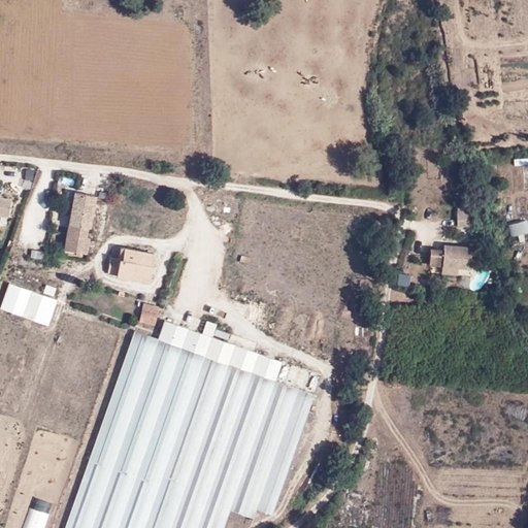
[(28,169),(8,165),(5,177),(26,180),(28,169)]
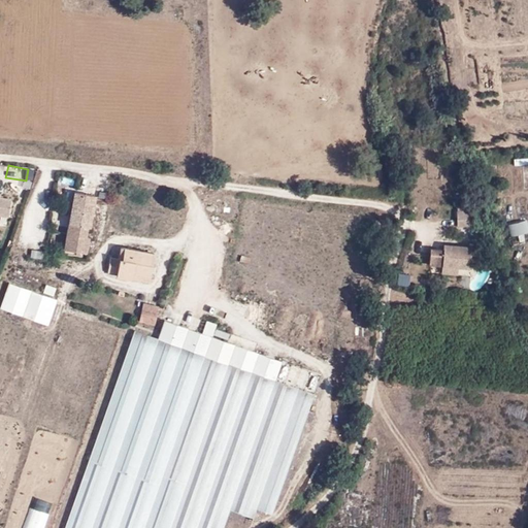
[(85,253),(87,236),(89,227),(94,196),(74,193),(66,250),(85,253)]
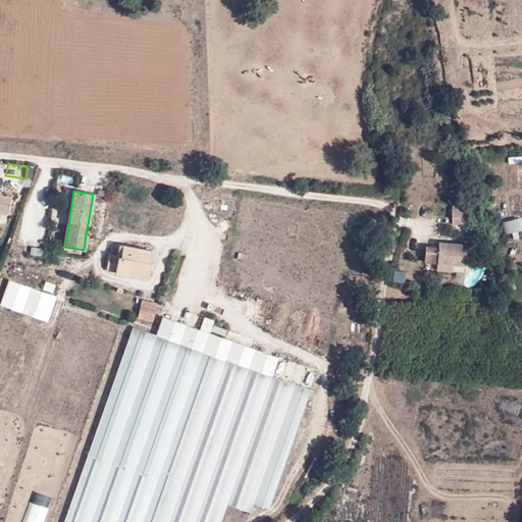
[(0,213),(7,214),(10,198),(0,195),(0,213)]
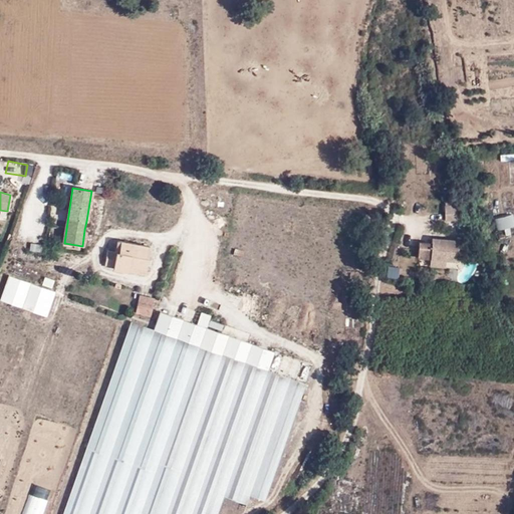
[(456,221),(456,206),(443,205),(443,220),(456,221)]
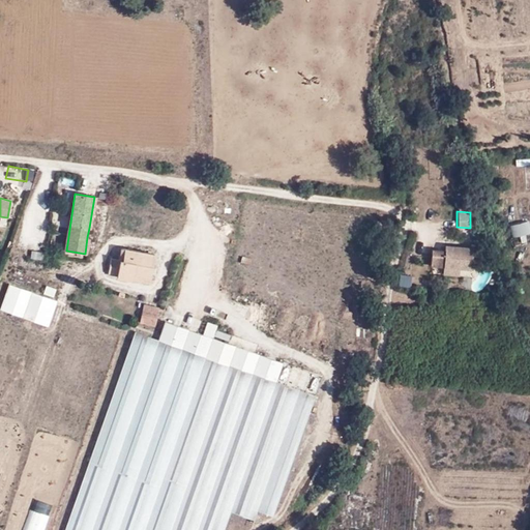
[(92,238),(87,237),(85,254),(97,255),(100,239),(92,238)]
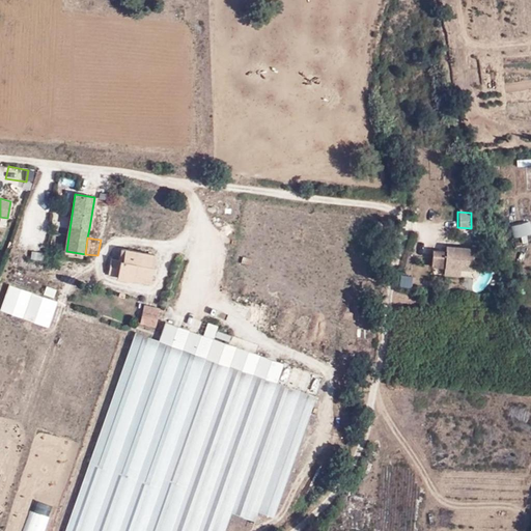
[(430,267),(444,268),(459,269),(472,270),(474,249),(446,247),(445,252),(431,251),(430,267)]
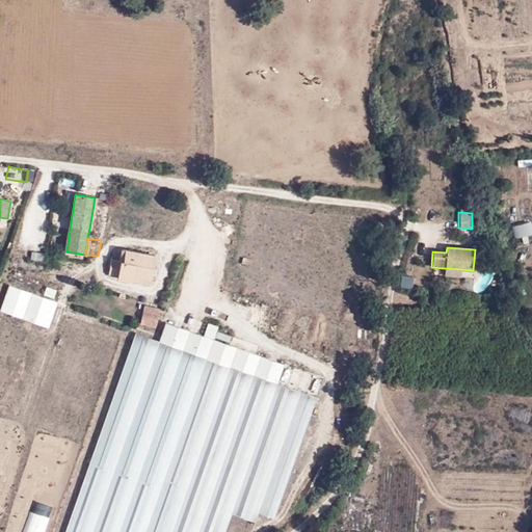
[(118,276),(117,278),(149,284),(154,255),(123,250),(121,260),(118,276)]
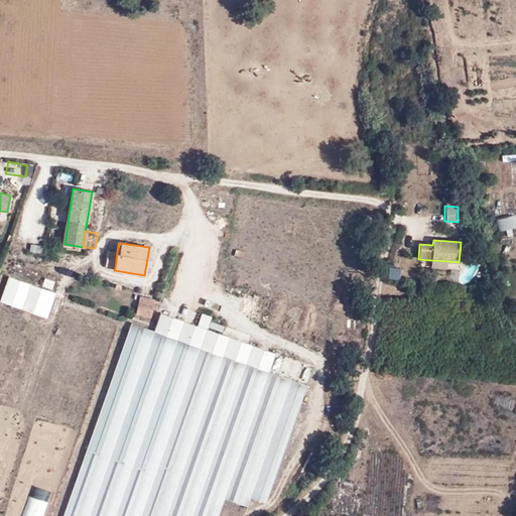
[(106,267),(115,268),(117,252),(108,251),(106,267)]
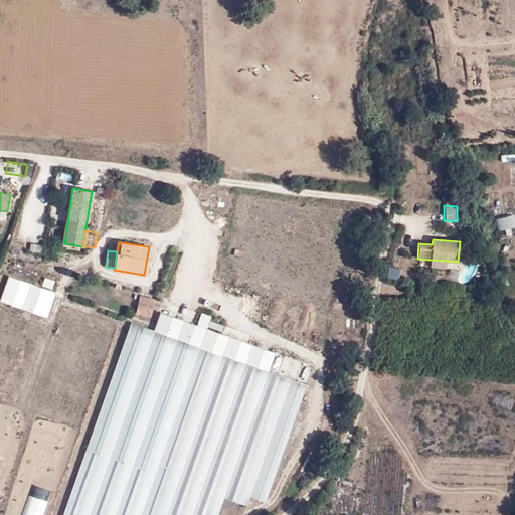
[(0,438),(1,437),(4,425),(6,421),(10,422),(54,296),(9,279),(0,302),(0,438)]
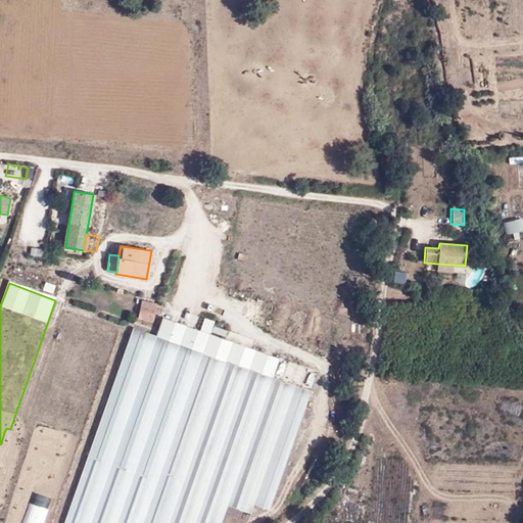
[(142,302),(137,320),(150,324),(155,305),(142,302)]
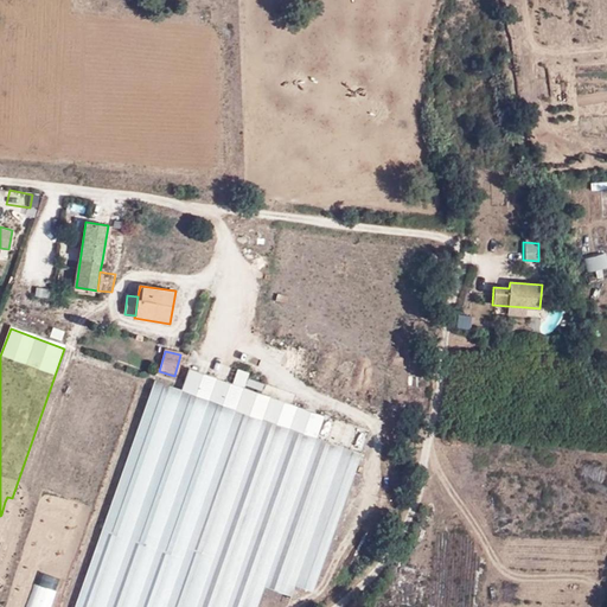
[(117,363),(110,360),(109,366),(76,355),(0,568),(0,606),(63,606),(133,407),(104,400),(117,363)]
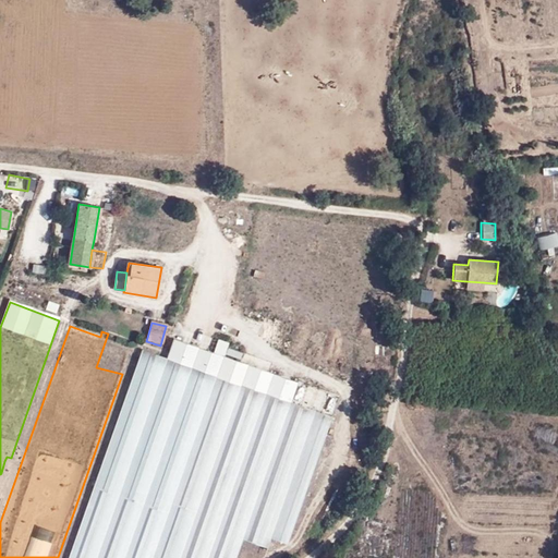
[(192,348),(176,342),(169,362),(144,352),(69,557),(182,557),(199,511),(174,502),(219,379),(242,388),(251,366),(214,352),(218,340),(197,332),(192,348)]
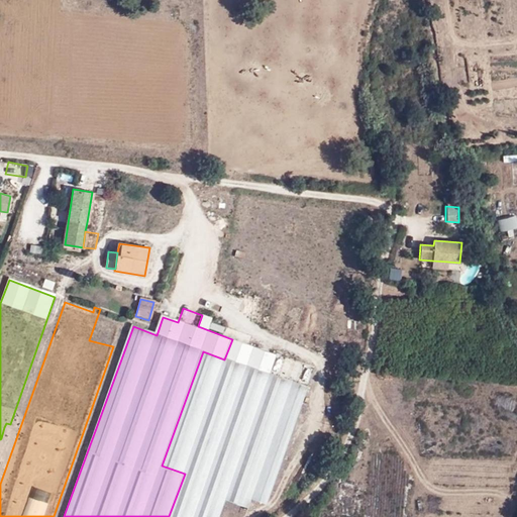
[(89,340),(113,346),(123,317),(100,309),(89,340)]
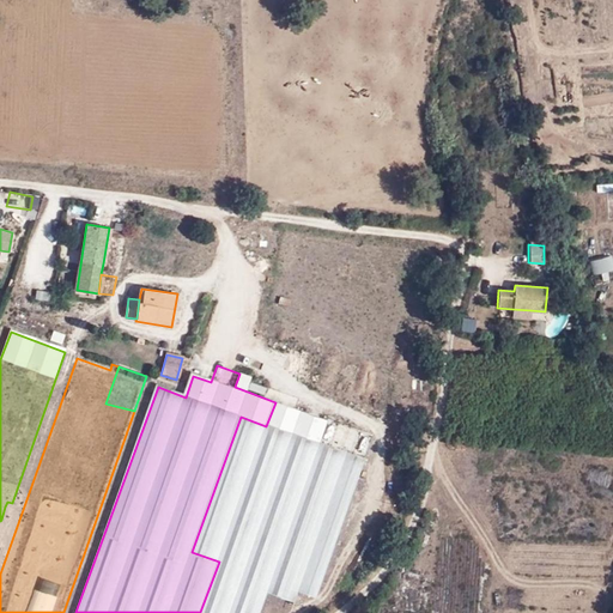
[(327,420),(275,402),(266,426),(241,417),(192,552),(219,562),(200,612),(258,612),(265,593),(292,604),(296,593),(314,599),(365,457),(320,441),(327,420)]
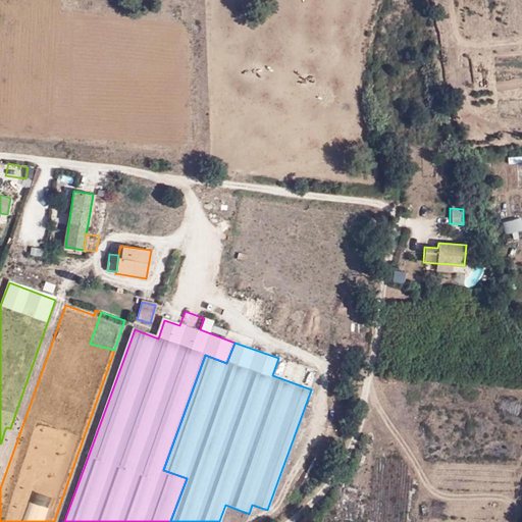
[(11,434),(4,431),(1,442),(7,445),(11,434)]
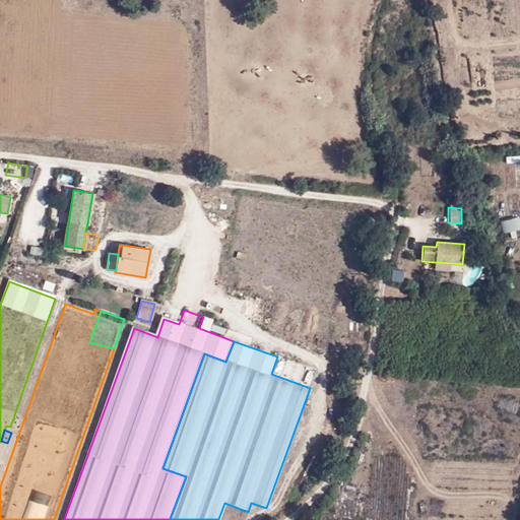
All buildings are outlined.
